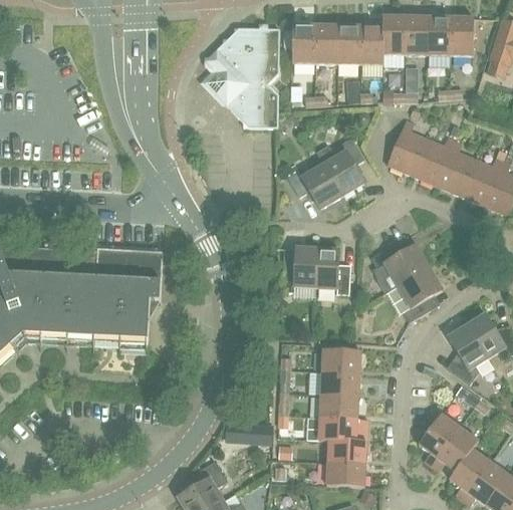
[(359,63),(381,63),(382,16),(381,16),(381,26),(360,25),(359,63)]
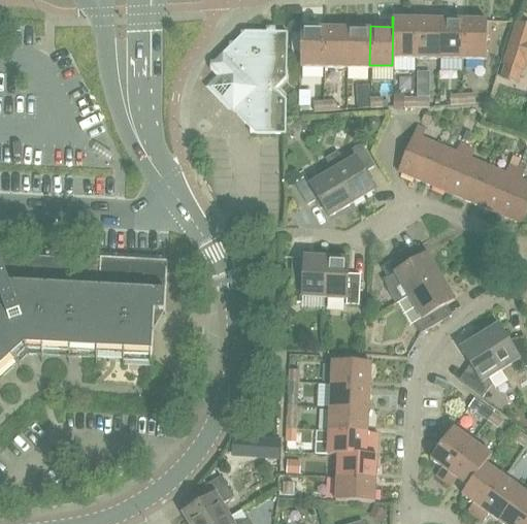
[(393,55),(416,56),(416,17),(393,17),(392,65),(393,65),(393,55)]
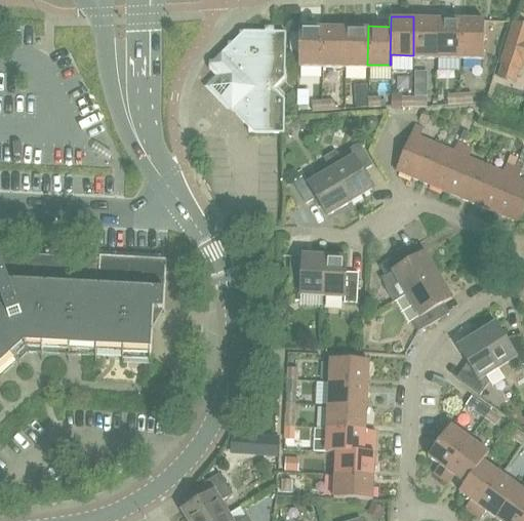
[(413,55),(436,55),(437,16),(413,16),(413,55)]
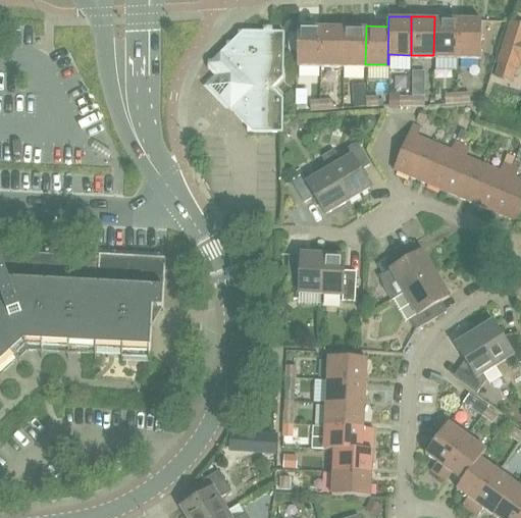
[(433,55),(456,55),(457,17),(434,16),(433,55)]
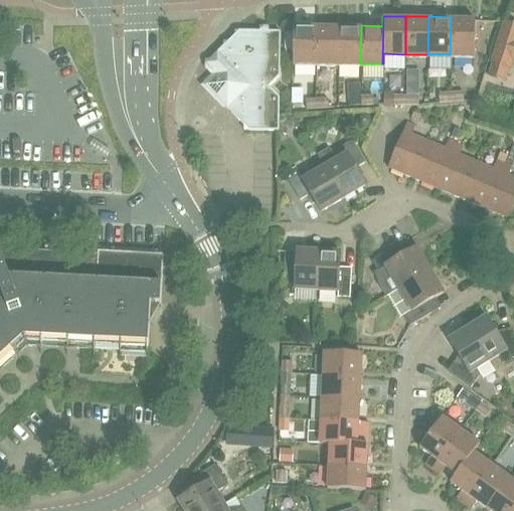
[(474,17),(451,17),(450,54),(473,55),(474,17)]
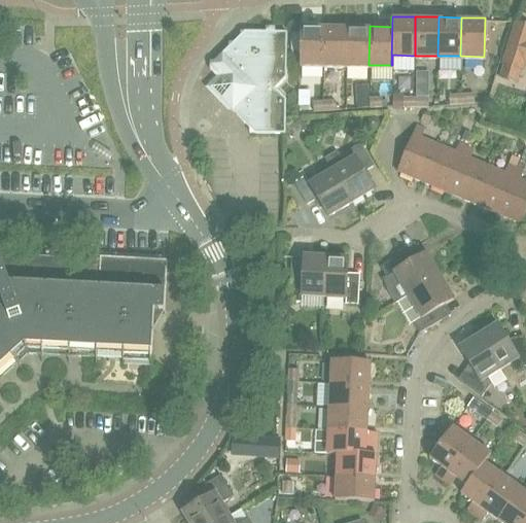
[(525,23),(515,20),(503,56),(502,62),(498,74),(516,79),(519,67),(521,68),(524,60),(525,61),(525,23)]
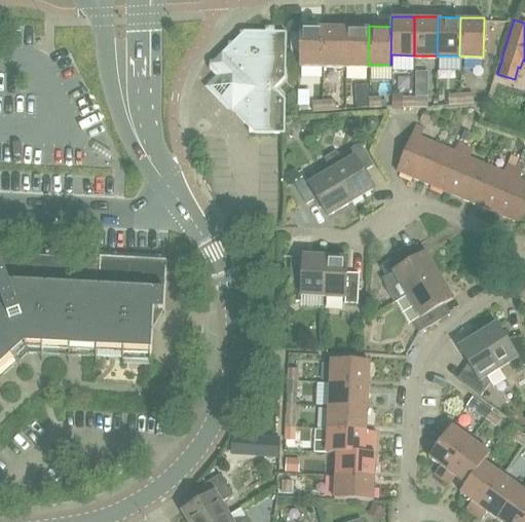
[(299,25),(299,64),(323,64),(323,26),(299,25)]
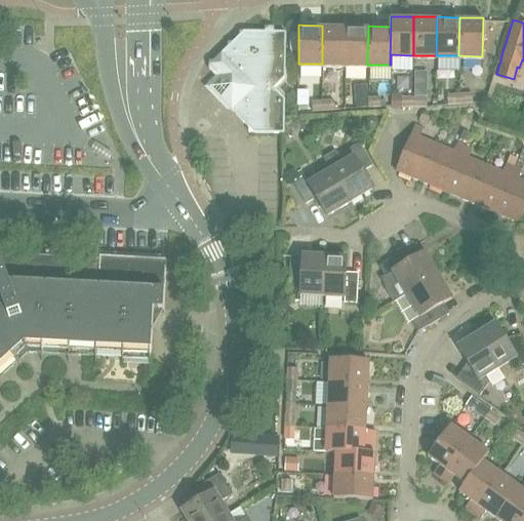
[(322,64),(345,65),(346,26),(322,26),(322,64)]
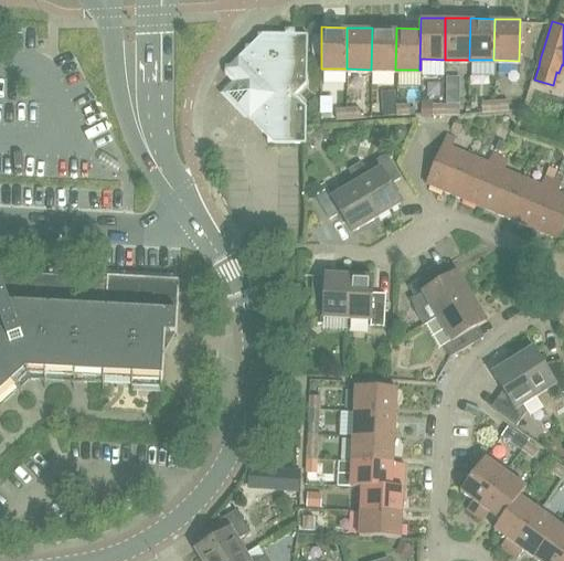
[(371,70),(395,70),(396,28),(372,28),(371,70)]
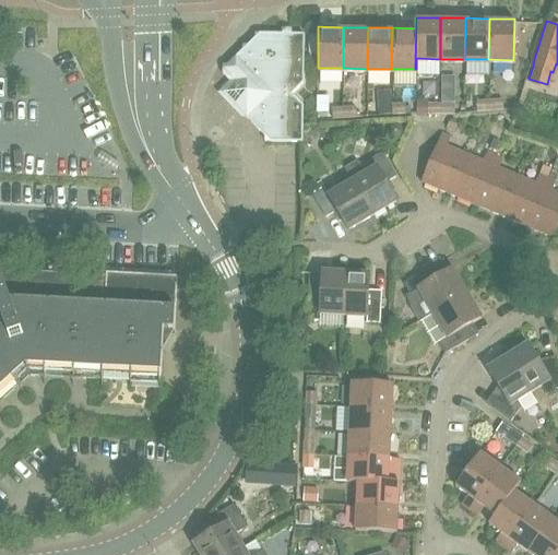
[(303,32),(280,32),(254,31),(254,35),(247,42),(242,42),(242,46),(226,61),(222,61),(222,71),(227,71),(235,79),(234,102),(264,132),(263,138),(296,138),(301,103),(291,91),(301,79),(303,32)]
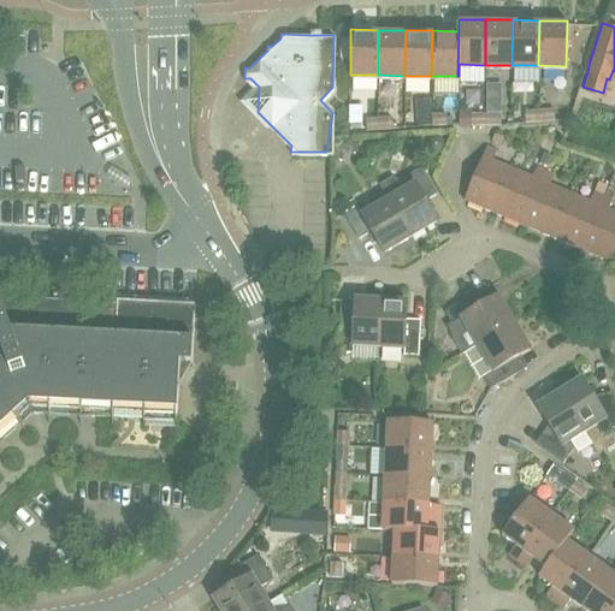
[(498,102),(498,81),(485,81),(485,104),(498,102)]
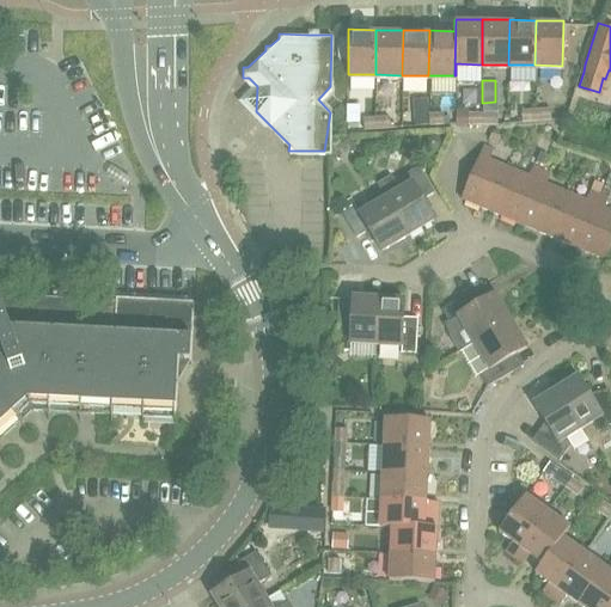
[(411,106),(413,123),(428,122),(428,105),(411,106)]
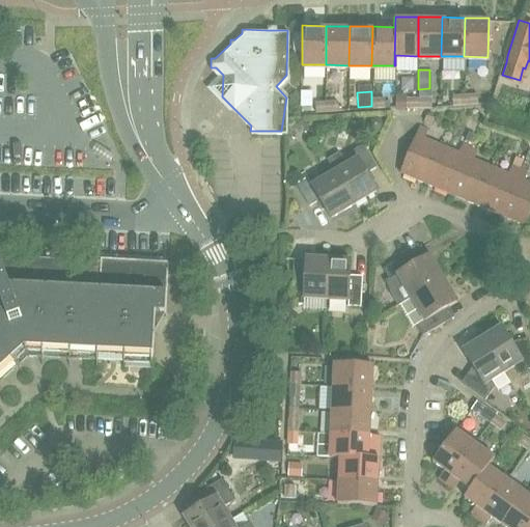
[(395,91),(394,105),(406,105),(406,94),(406,91),(395,91)]
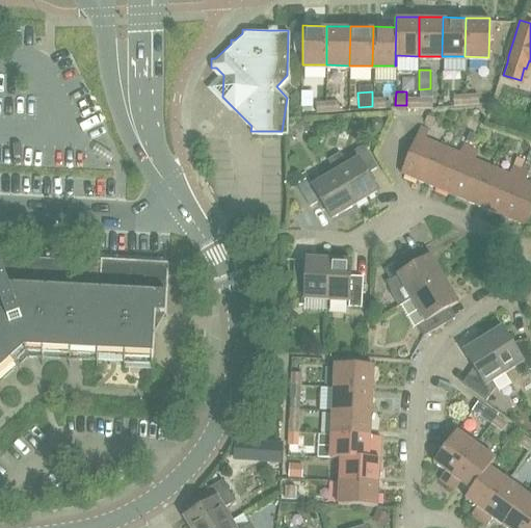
[(453,103),(462,102),(466,102),(465,91),(453,93),(453,103)]
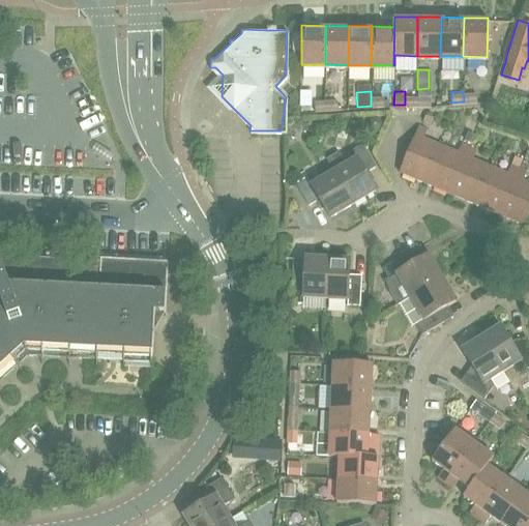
[(464,101),(476,100),(476,91),(463,91),(464,101)]
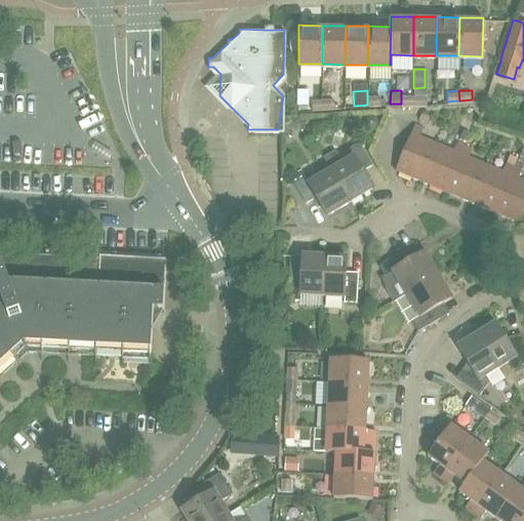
[(401,104),(413,104),(413,93),(401,93),(401,104)]
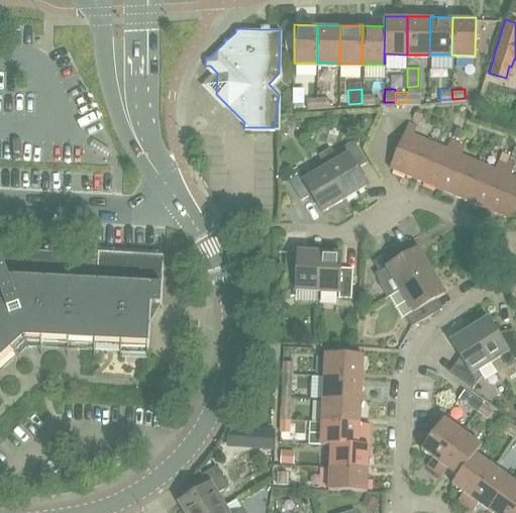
[(420,92),(411,92),(407,92),(407,102),(420,102),(420,92)]
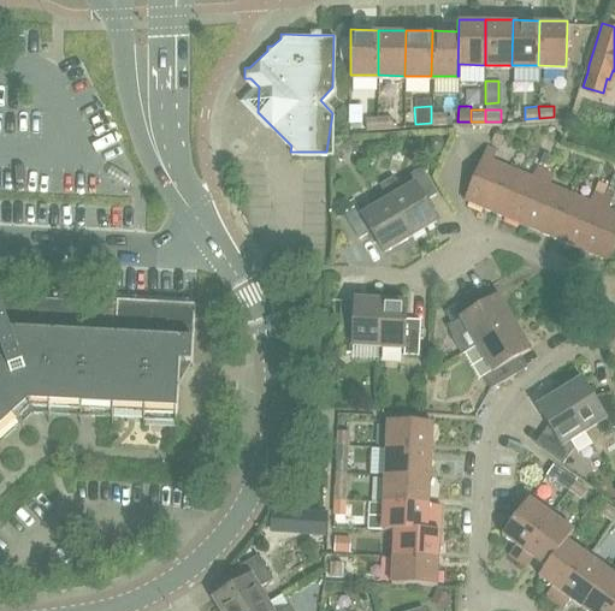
[(431,123),(447,122),(445,111),(431,111),(431,123)]
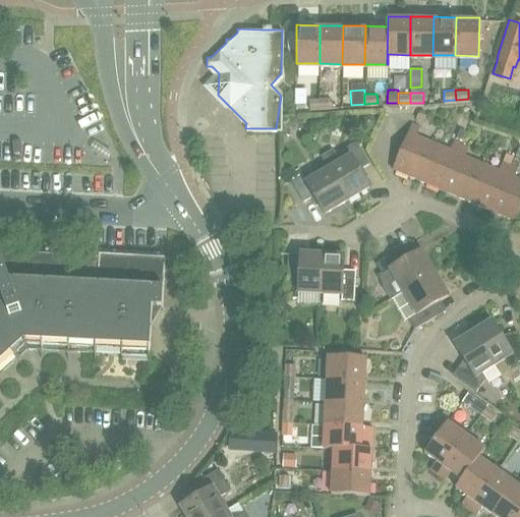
[(331,96),(319,97),(320,108),(332,107),(331,96)]
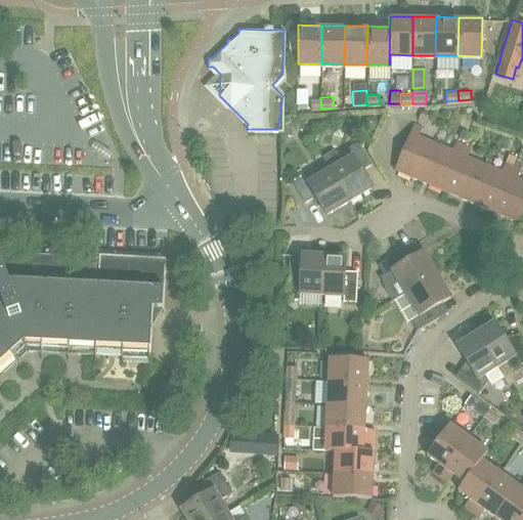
[(308,98),(309,110),(321,109),(320,97),(308,98)]
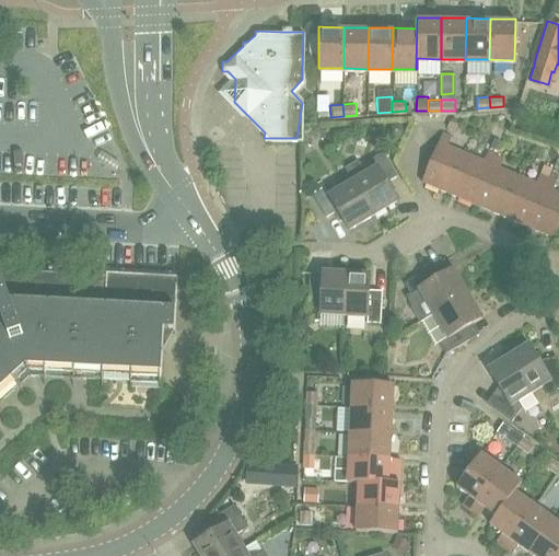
[(446,124),(455,128),(458,122),(449,118),(446,124)]
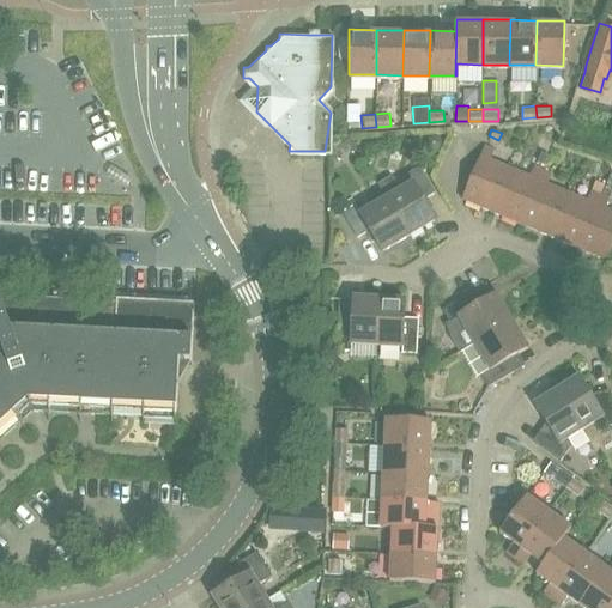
[(484,143),(461,196),(491,208),(509,165),(489,157),(494,146),(484,143)]
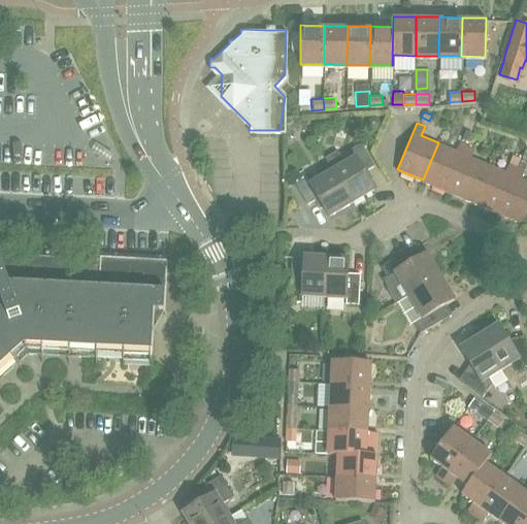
[(471,131),(464,128),(461,136),(468,139),(471,131)]
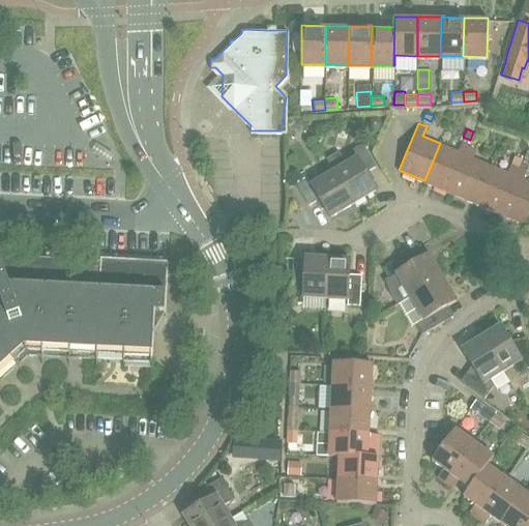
[(424,180),(448,191),(468,144),(460,141),(457,150),(440,143),(424,180)]
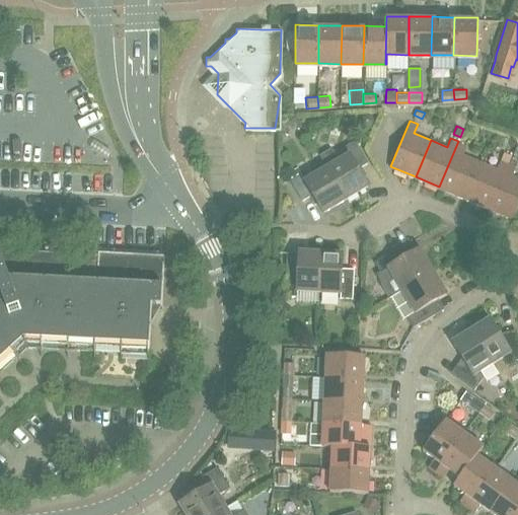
[(343,145),(348,152),(326,165),(345,197),(367,184),(357,166),(367,160),(354,139),(343,145)]
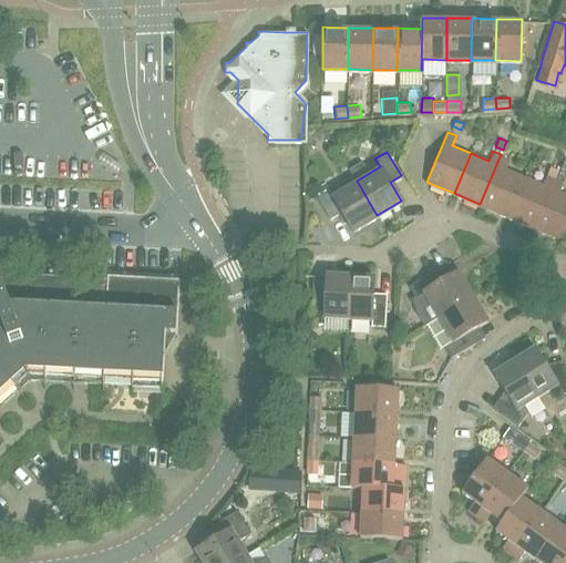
[(554,153),(551,163),(558,166),(563,156),(554,153)]
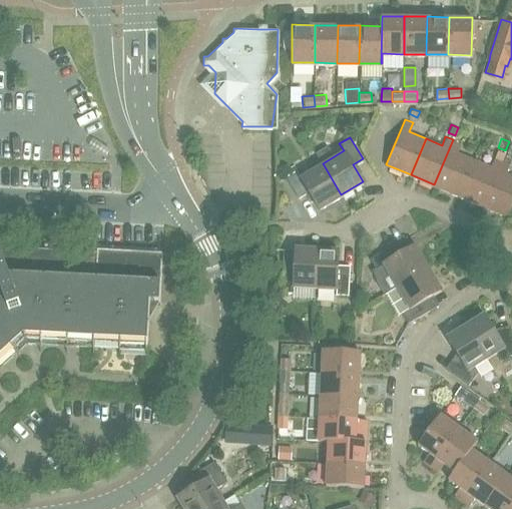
[(434,184),(458,194),(473,158),(457,151),(460,142),(453,139),(434,184)]
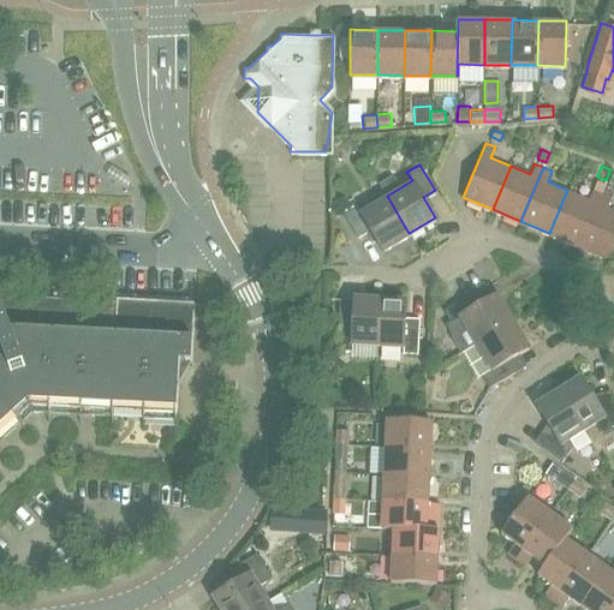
[(549,233),(577,245),(600,191),(591,187),(588,198),(567,190),(549,233)]
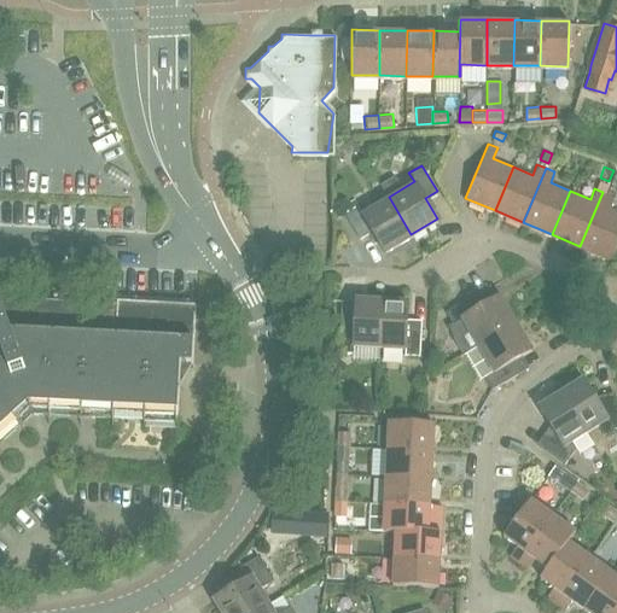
[(612,197),(603,192),(580,246),(610,258),(616,241),(616,210),(609,206),(612,197)]
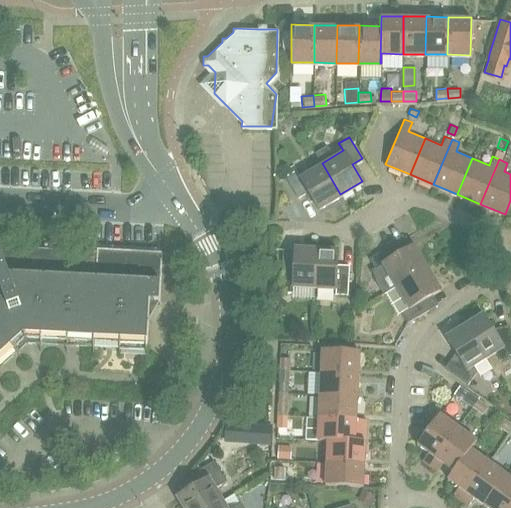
[(298,196),(307,190),(317,207),(340,194),(322,163),(299,176),(299,177),(294,169),(285,174),(298,196)]
